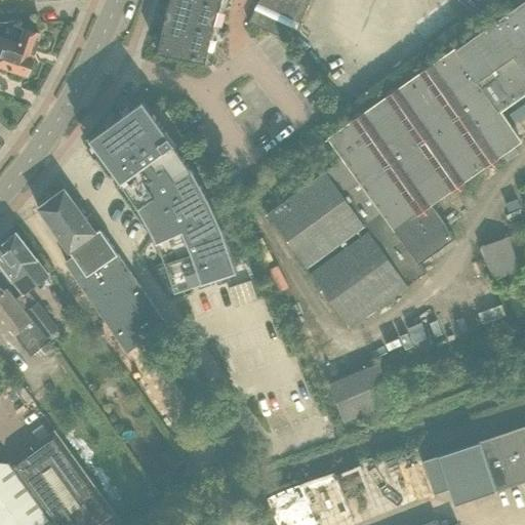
[(170,0),(169,4),(171,23),(164,22),(162,34),(165,51),(158,50),(158,53),(206,63),(209,49),(204,48),(207,35),(211,37),(215,23),(210,22),(214,9),(218,10),(221,0),(170,0)]
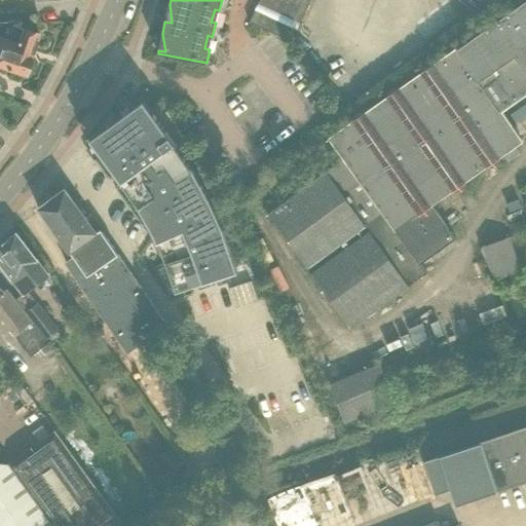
[(309,0),(259,0),(249,22),(291,41),(309,0)]
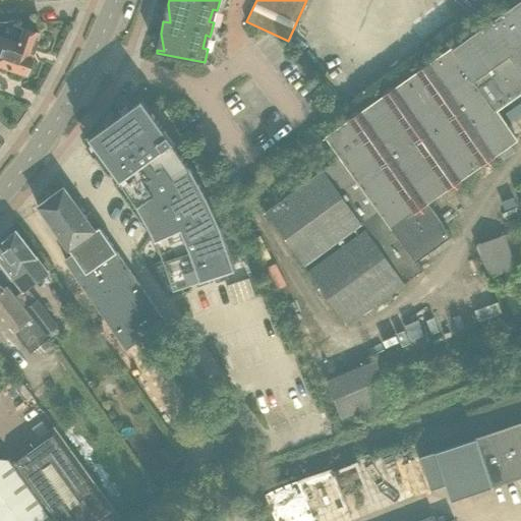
[(456,0),(475,13),(493,0),(456,0)]
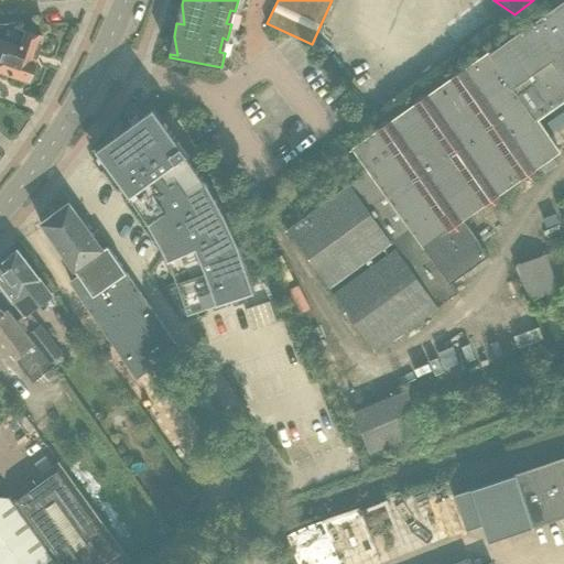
[(41,36),(15,28),(14,23),(0,24),(0,72),(25,82),(41,36)]
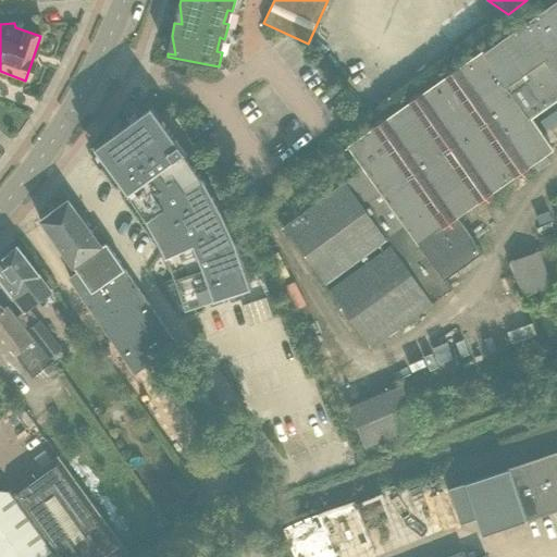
[(530,76),(309,240),(339,282),(556,119),(556,47),(525,71),(530,76)]
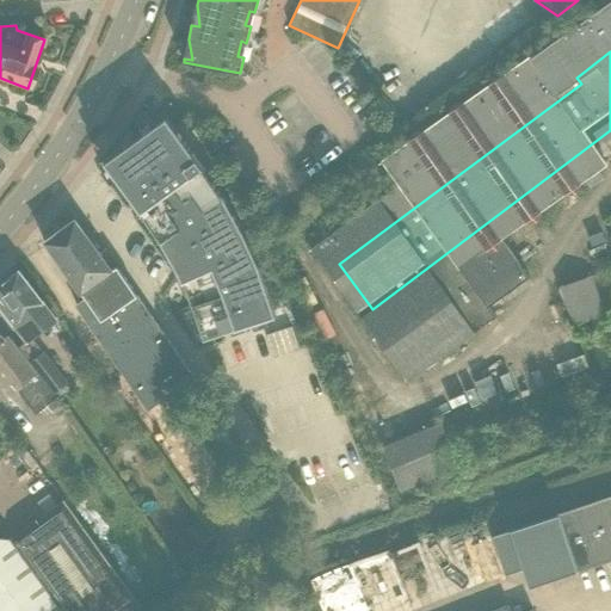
[(166,116),(104,161),(141,213),(160,241),(177,272),(191,306),(203,340),(276,316),(253,254),(242,232),(224,198),(203,166),(166,116)]
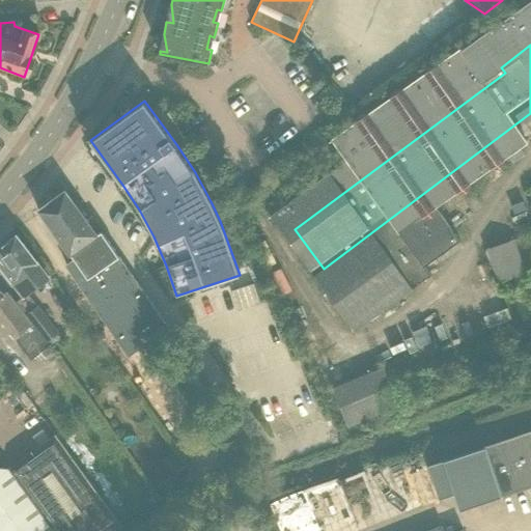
[(65,192),(38,211),(54,232),(74,259),(65,266),(128,358),(131,355),(151,385),(162,378),(141,348),(169,329),(134,278),(119,256),(118,257),(102,232),(101,233),(96,235),(78,208),(65,192)]
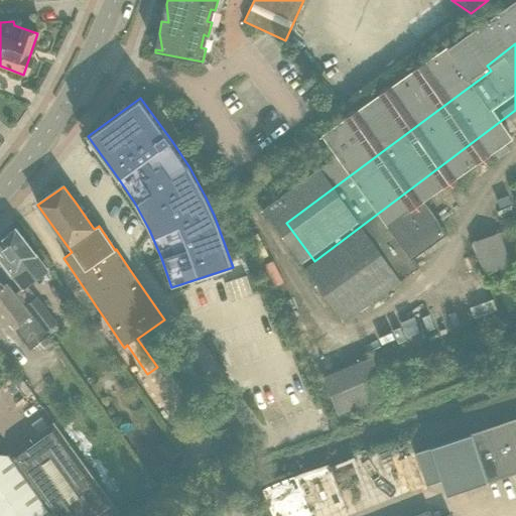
[(47,270),(28,245),(16,230),(0,241),(0,249),(6,257),(1,260),(23,288),(24,289),(29,285),(47,270)]
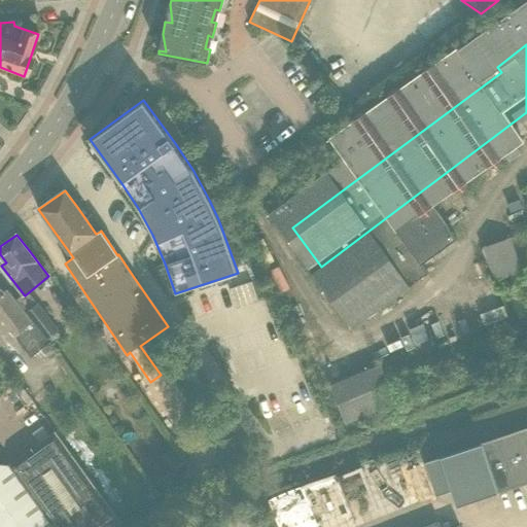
[(515,238),(485,244),(492,278),(522,272),(515,238)]
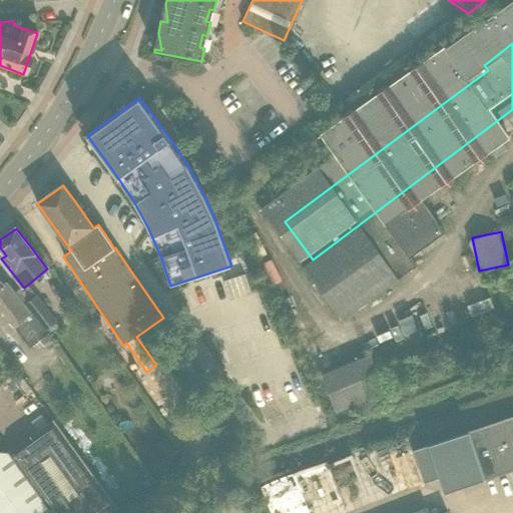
[(244,275),(223,282),(229,300),(250,293),(244,275)]
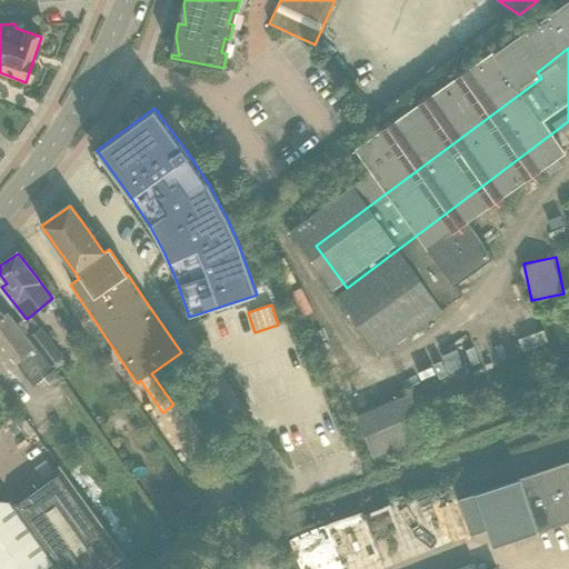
[(7,312),(3,315),(0,310),(0,343),(16,363),(17,362),(33,386),(45,377),(53,388),(61,382),(52,370),(27,337),(17,325),(16,323),(17,322),(7,312)]
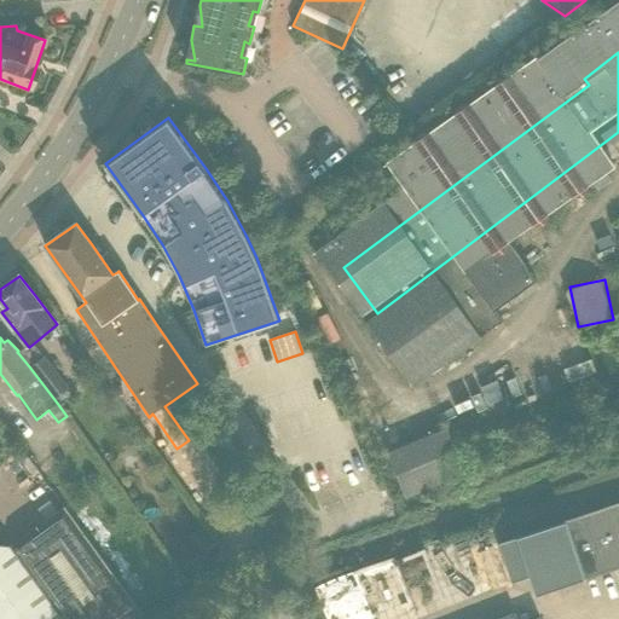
[(28,346),(18,353),(29,366),(44,356),(35,342),(29,347),(28,346)]
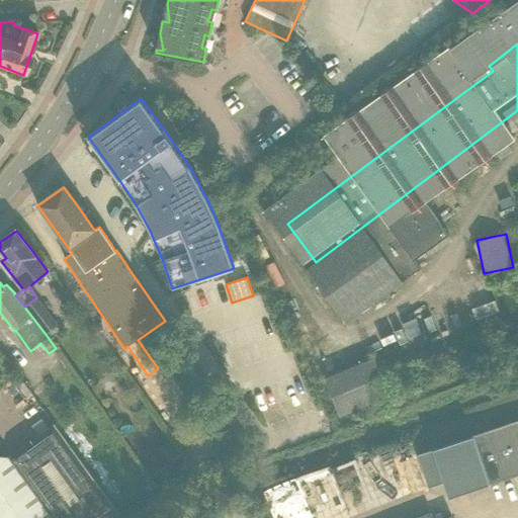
[(56,326),(57,324),(36,297),(24,307),(48,337),(58,329),(56,326)]
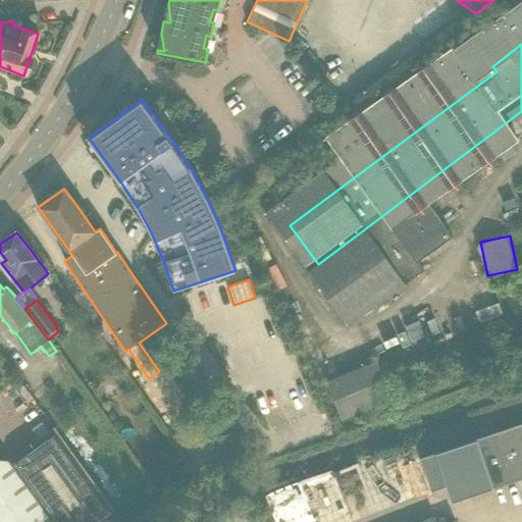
[(379,359),(327,379),(344,418),(395,398),(379,359)]
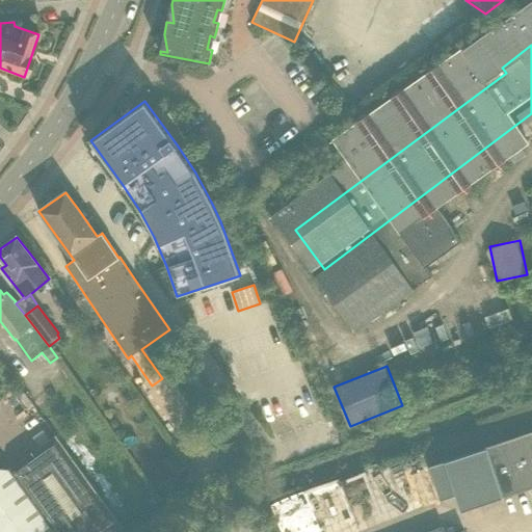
[(531,432),(428,468),(440,501),(455,496),(460,512),(531,487),(531,432)]
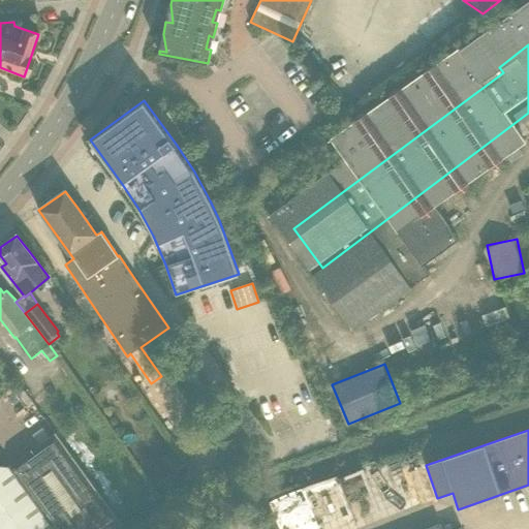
[(122,528),(123,528),(55,433),(8,466),(53,528),(122,528)]
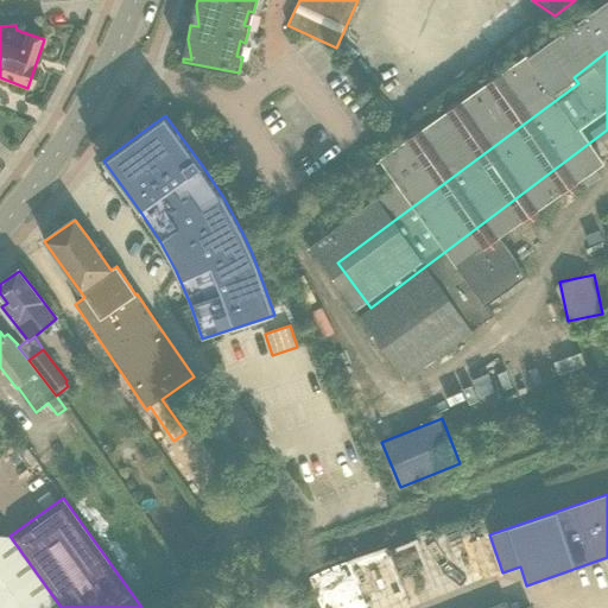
[(61,607),(10,536),(0,534),(0,607),(61,607)]
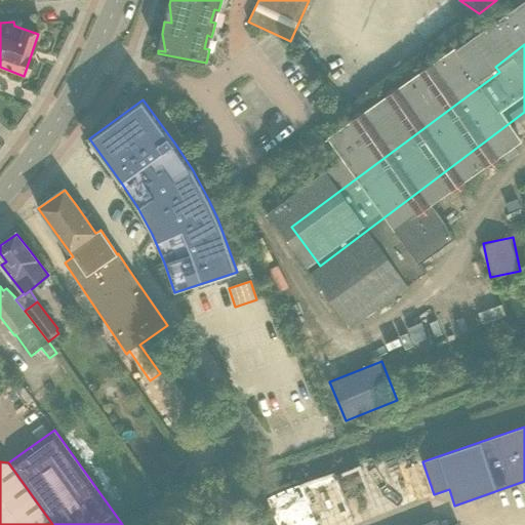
[(271,494),(278,524),(315,524),(306,485),(271,494)]
